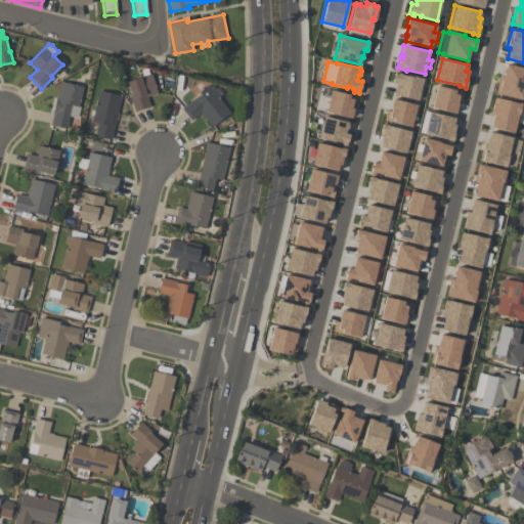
[(507,62),(523,67),(523,92),(523,99),(495,93),(499,76),(504,76),(504,73),(503,72),(504,68),(505,68),(507,62)]
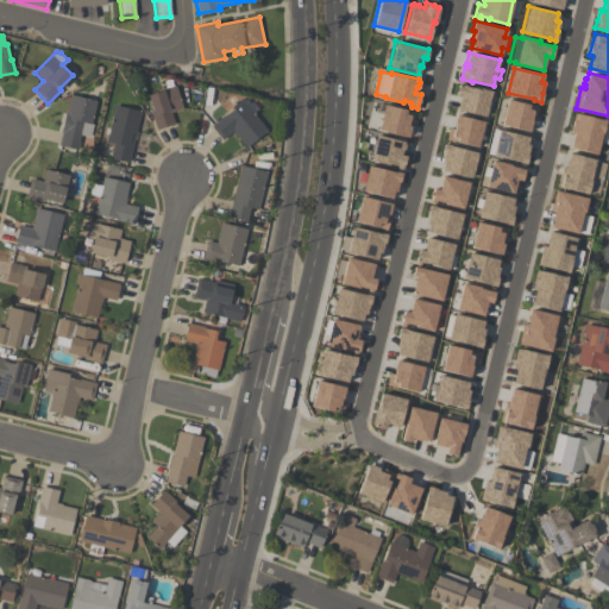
[(459,83),(466,85),(466,86),(473,88),(473,86),(491,90),(485,115),(458,110),(459,107),(457,107),(458,101),(460,101),(462,95),(457,94),(459,83)]
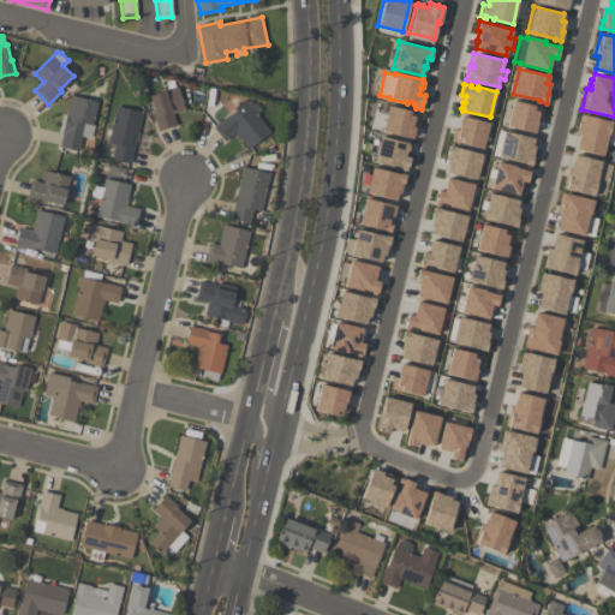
[(177,125),(159,130),(153,114),(155,113),(150,95),(178,87),(185,109),(173,113),(177,125)]
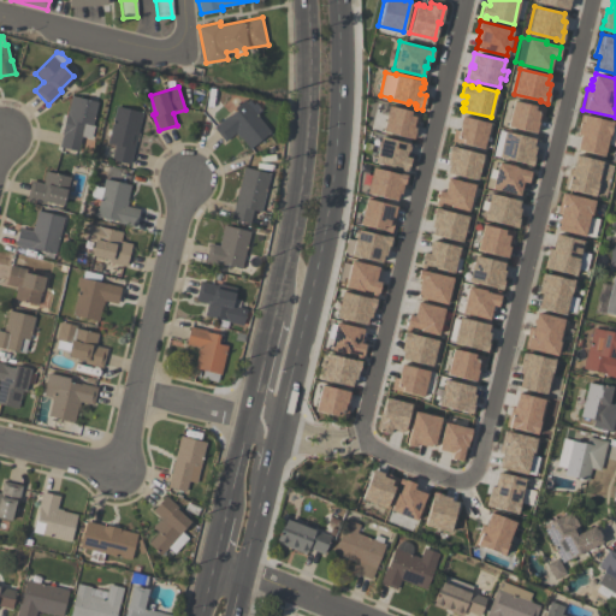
[(59,147),(63,135),(61,135),(66,112),(67,112),(71,95),(99,102),(93,125),(94,125),(92,138),(81,136),(77,150),(59,147)]
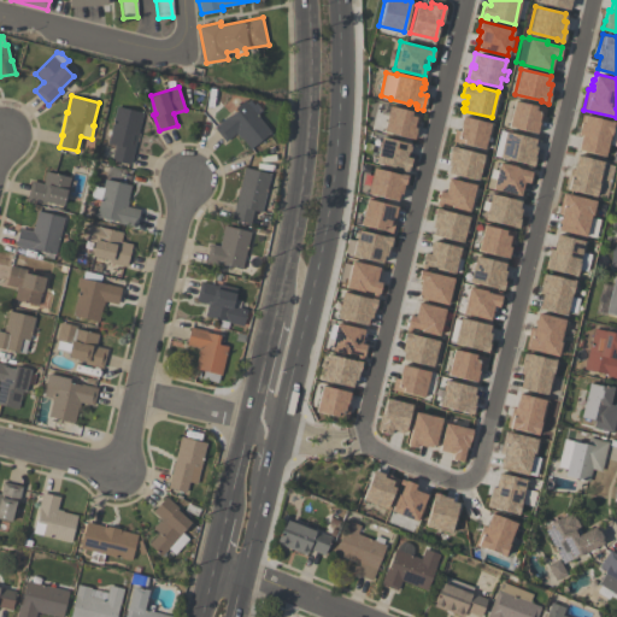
[(236,133),(227,141),(215,127),(229,115),(230,116),(238,110),(235,107),(245,99),(271,131),(251,148),(236,133)]
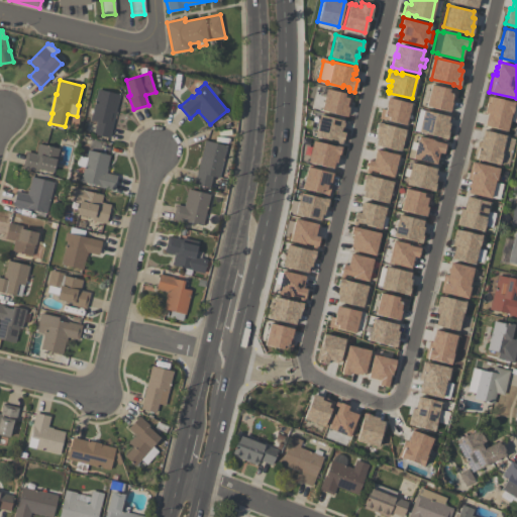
[(431,84),(457,91),(455,101),(451,100),(450,102),(451,102),(449,110),(426,105),(431,84)]
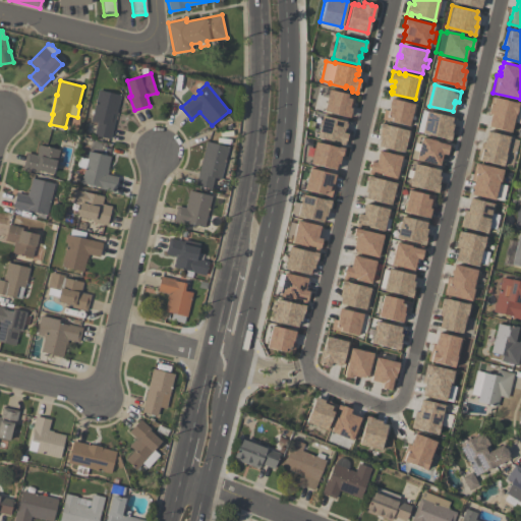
[(329,88),(356,95),(353,106),(352,106),(349,116),(324,110),(329,88)]
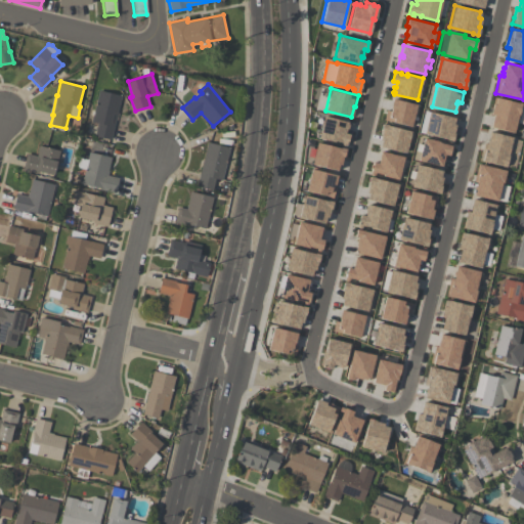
[(122,95),(111,139),(94,135),(98,123),(91,121),(99,90),(122,95)]
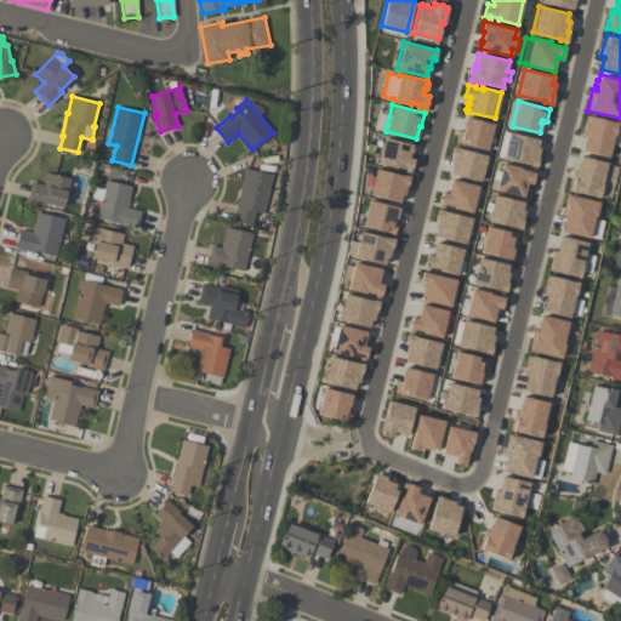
[(586,114),(619,121),(615,138),(613,138),(609,155),(582,149),(586,135),(581,134),(586,114)]
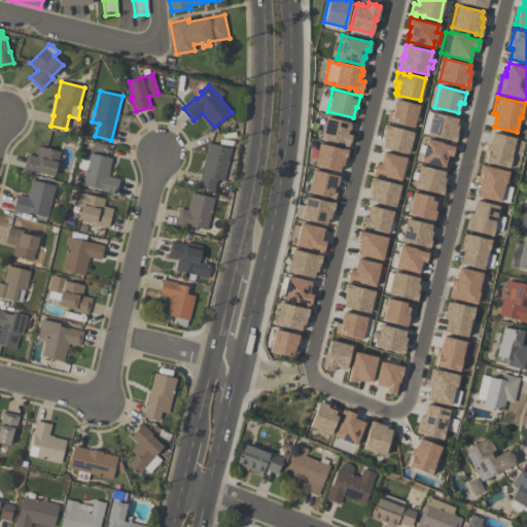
[(394,99),(419,104),(414,126),(395,121),(395,123),(386,120),(388,110),(392,111),(393,108),(392,108),(394,99)]
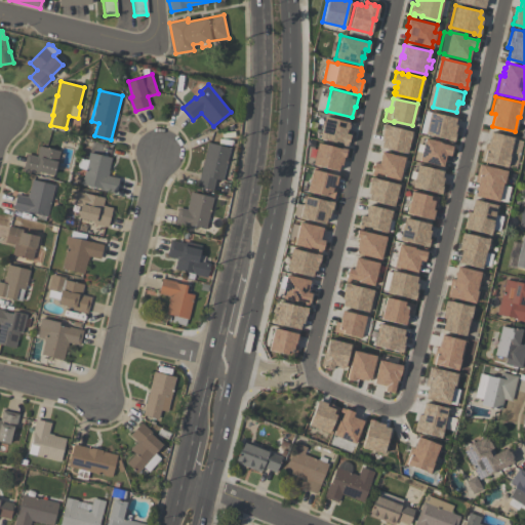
[(426,111),(430,112),(430,111),(455,118),(454,123),(456,124),(454,132),(455,132),(453,140),(447,139),(448,138),(420,131),(426,111)]
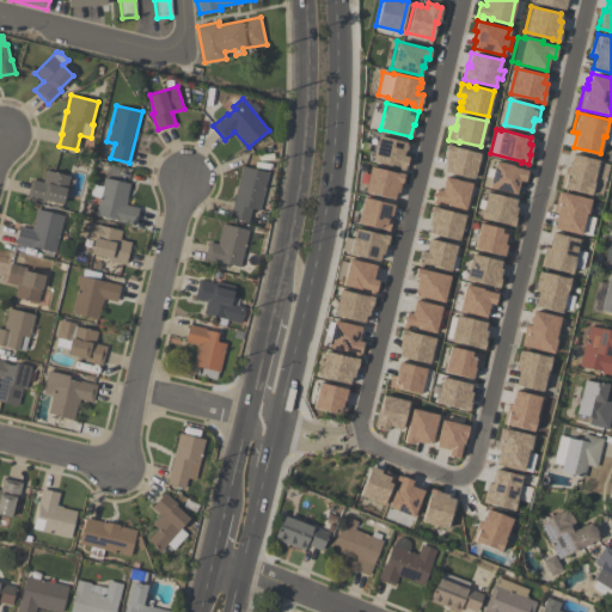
[(379,134),(407,141),(405,144),(408,144),(405,150),(404,150),(403,154),(408,155),(404,171),(399,170),(401,165),(391,163),(391,165),(372,160),(379,134)]
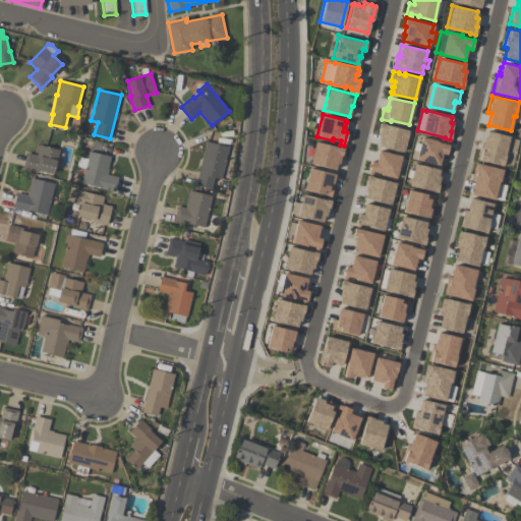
[(381,122),(386,123),(386,124),(408,129),(403,152),(378,146),(380,138),(378,138),(380,130),(379,130),(381,122)]
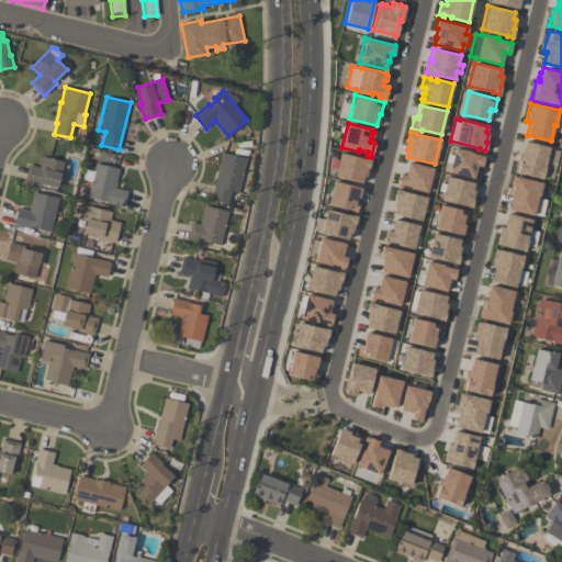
[(526,141),(549,146),(549,148),(560,150),(552,180),(542,178),(542,179),(514,171),(518,154),(523,154),(526,141)]
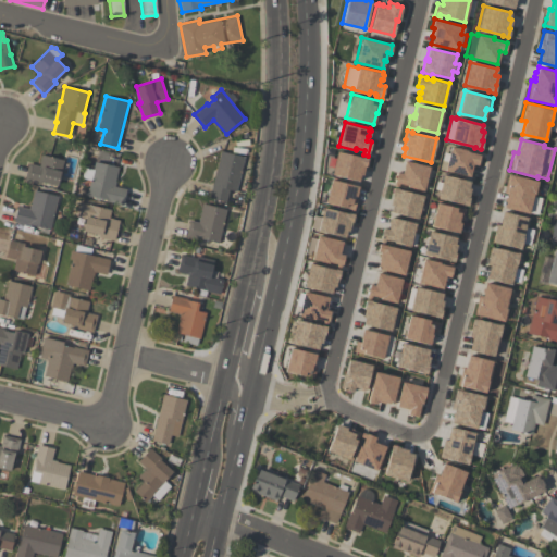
[(450,146),(467,150),(467,151),(480,155),(478,164),(472,163),(470,176),(445,170),(447,162),(442,160),(444,152),(448,153),(450,146)]
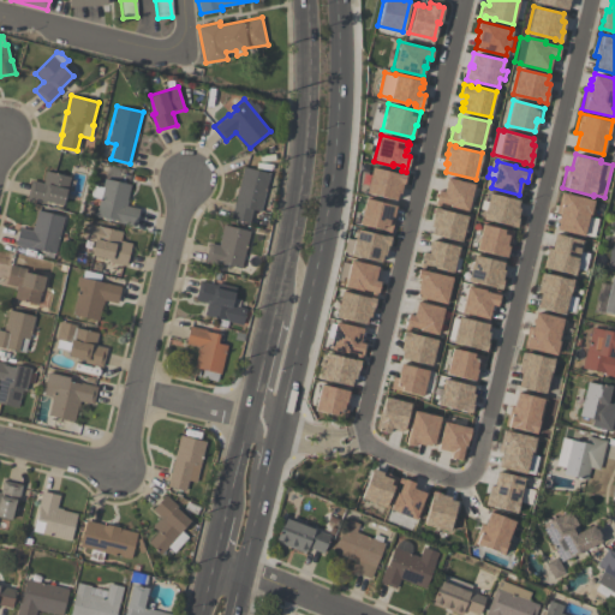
[(372,166),(399,172),(406,173),(404,183),(402,183),(400,192),(396,191),(395,198),(366,191),(372,166)]
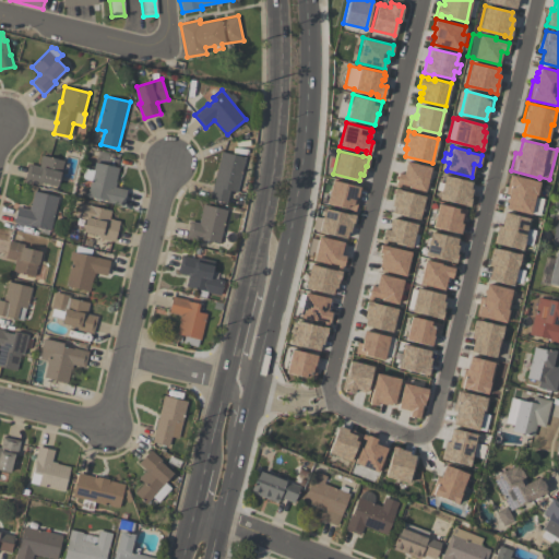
[(222,152),(246,157),(237,192),(230,190),(227,202),(210,198),(222,152)]
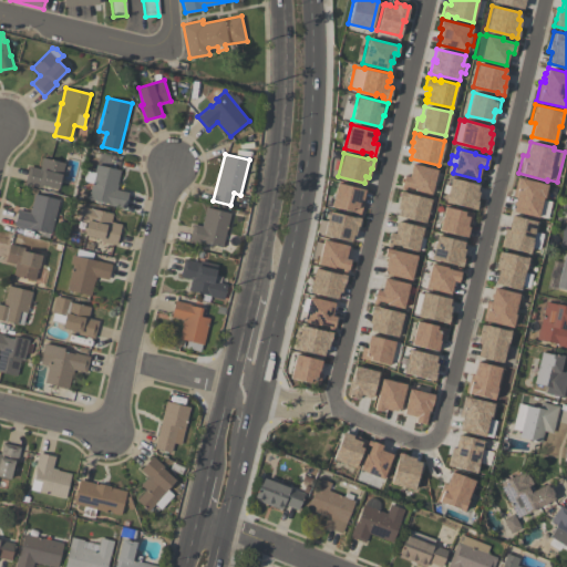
[(59,188),(41,185),(40,187),(24,184),(29,166),(40,168),(42,157),(64,163),(59,188)]
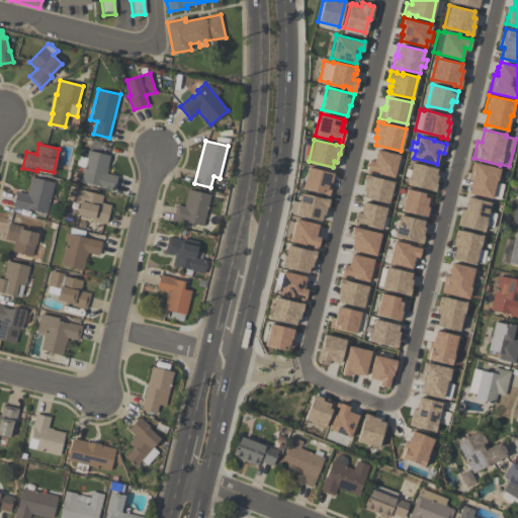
[(376,149),(399,155),(394,177),(378,173),(378,172),(371,170),(370,172),(366,171),(368,159),(373,160),(376,149)]
